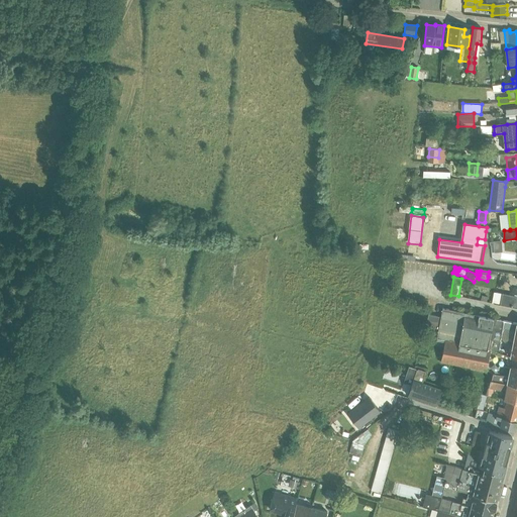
[(494,292),(492,303),(516,308),(516,289),(515,289),(514,296),(494,292)]
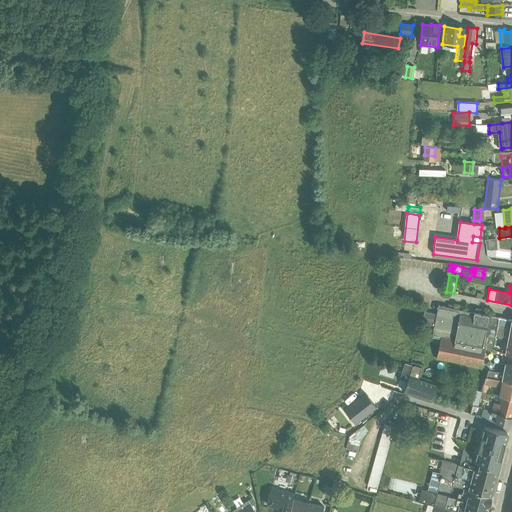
[(397,299),(387,296),(386,303),(395,305),(397,299)]
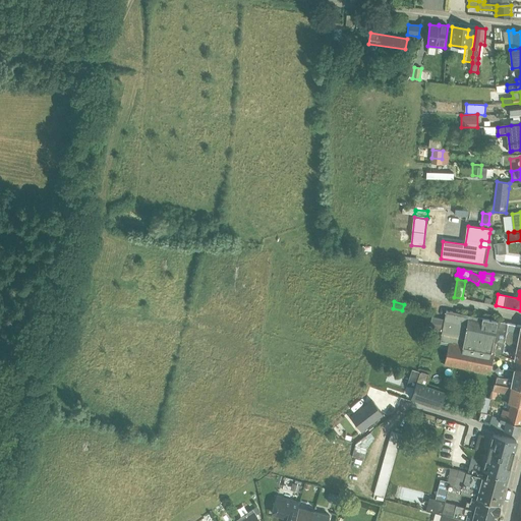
[(449,344),(495,352),(502,354),(504,344),(516,346),(514,360),(520,361),(520,326),(446,311),(445,320),(431,317),(429,330),(442,332),(440,343),(449,344)]
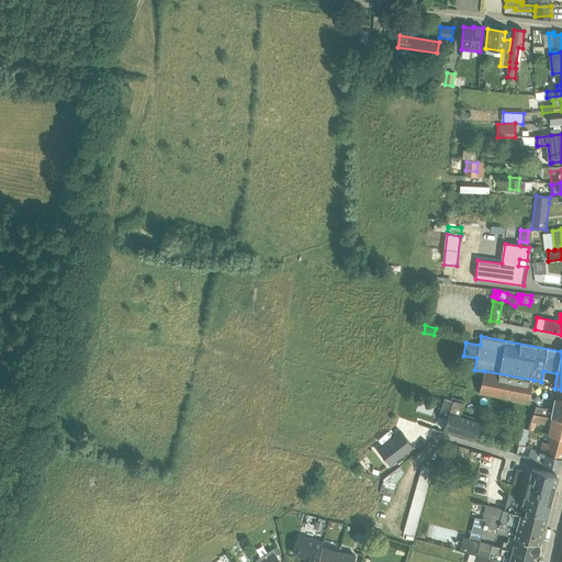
[(534,380),(484,371),(480,393),(529,403),(534,380)]
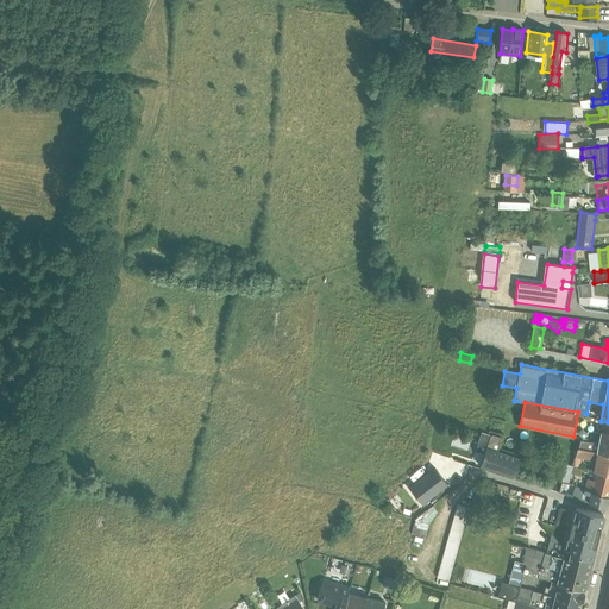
[(482,432),(476,451),(484,453),(479,468),(515,479),(521,458),(498,451),(502,438),(493,434),(491,435),(482,432)]
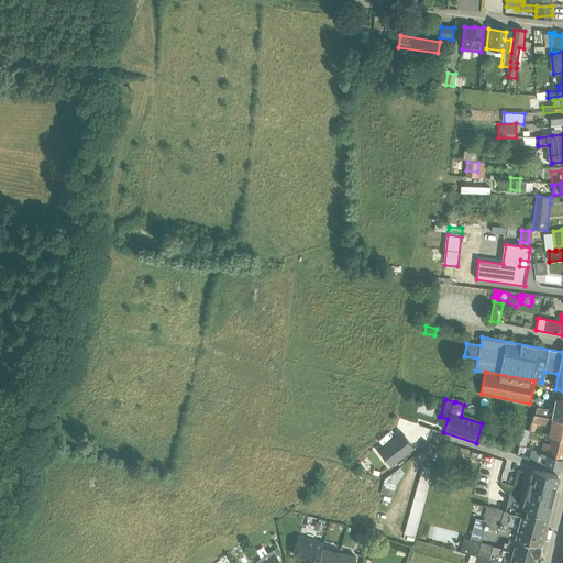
[(534,415),(562,420),(562,401),(555,399),(552,410),(537,407),(534,415)]
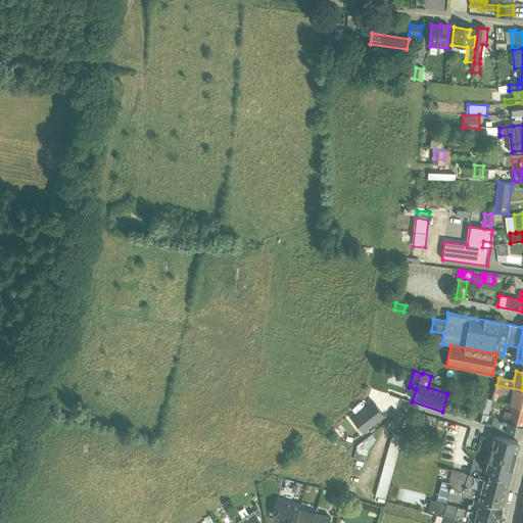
[(522,390),(496,385),(495,392),(511,395),(509,405),(512,406),(522,408),(522,390)]
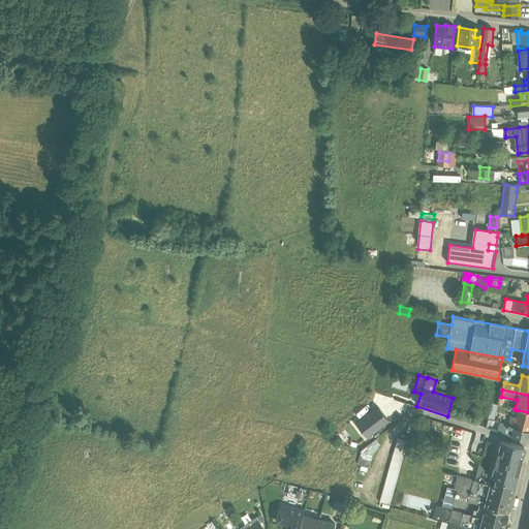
[(492,403),(489,416),(495,418),(498,405),(492,403)]
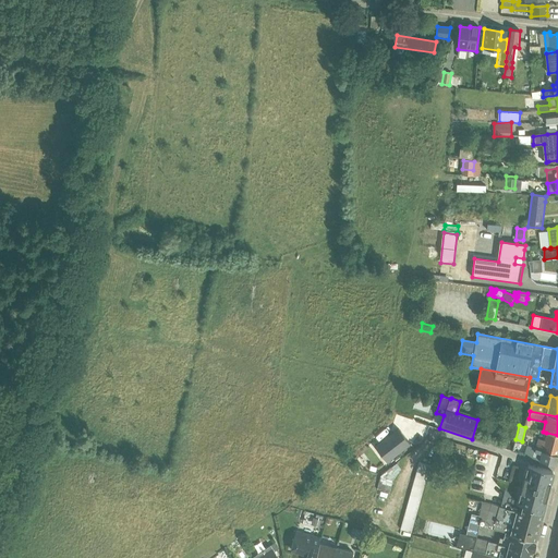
[(399,428),(375,446),(387,462),(411,445),(399,428)]
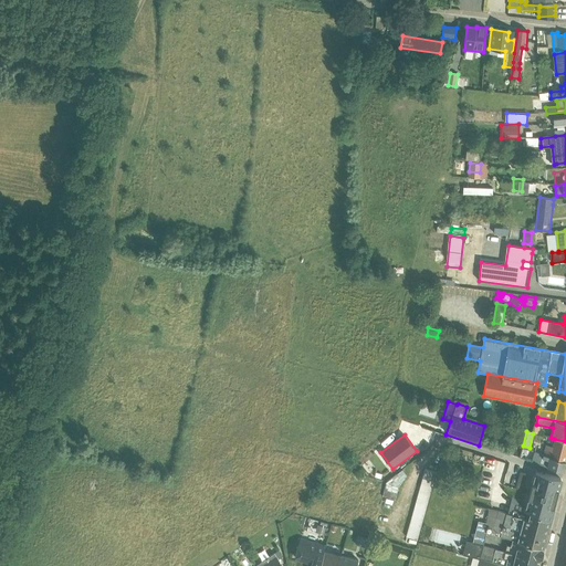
[(543,454),(565,461),(565,441),(554,439),(552,447),(545,444),(543,454)]
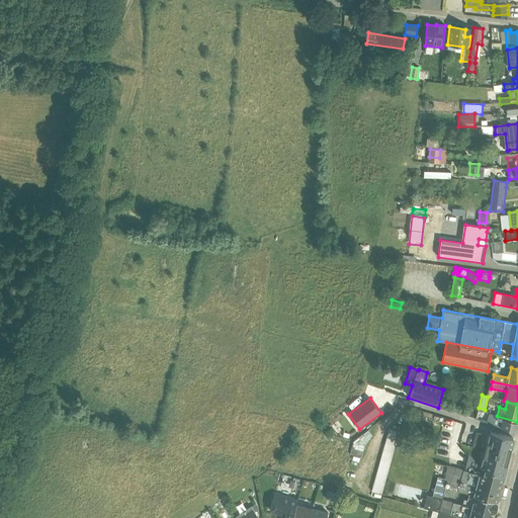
[(517,423),(517,422),(497,416),(489,414),(487,422),(516,431),(517,423)]
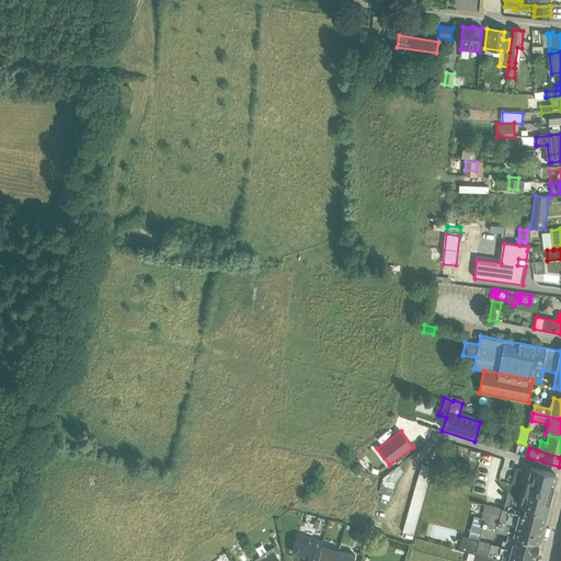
[(446,453),(443,464),(449,465),(451,455),(446,453)]
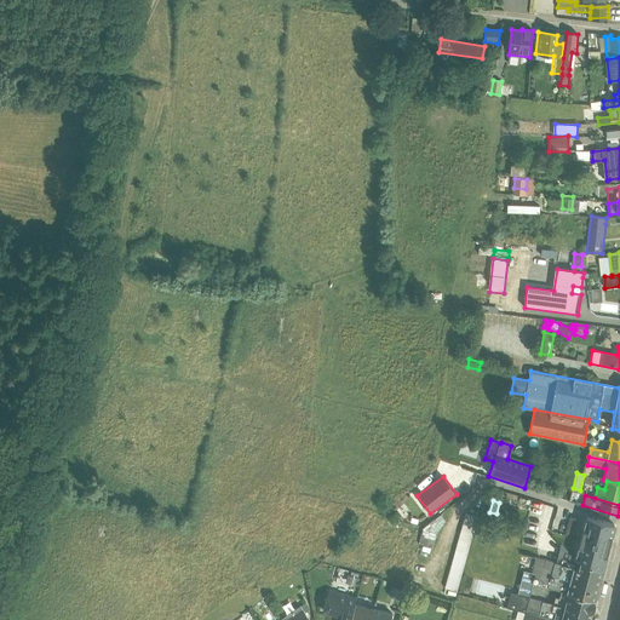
[(423,529),(419,544),(434,547),(436,534),(446,521),(441,515),(423,529)]
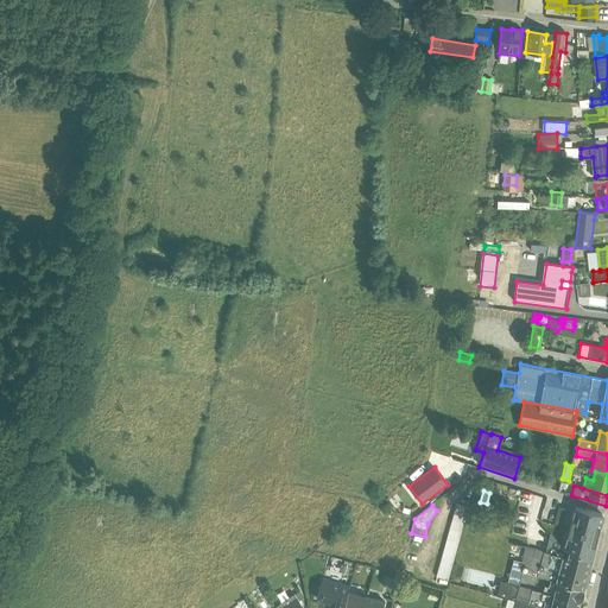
[(456,505),(437,577),(448,580),(468,507),(456,505)]
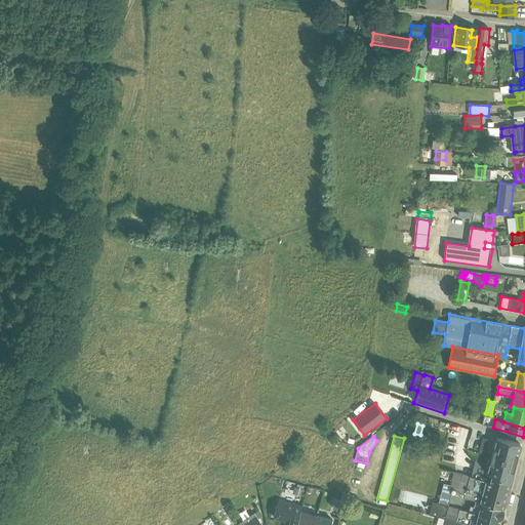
[(488,474),(511,483),(520,445),(519,444),(496,438),(488,474)]
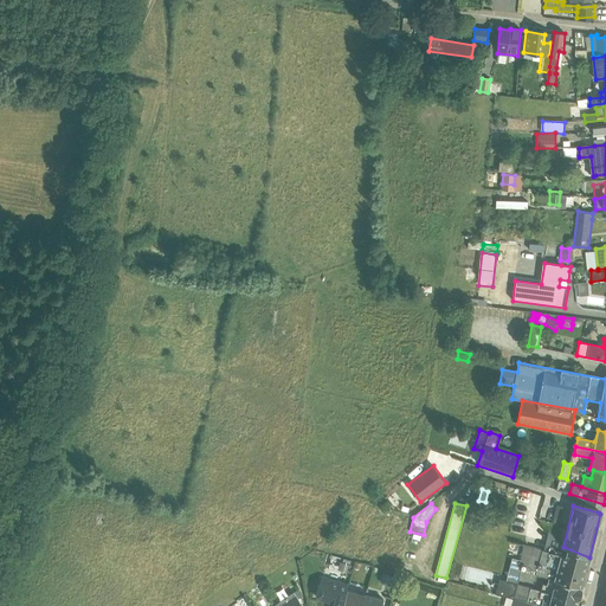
[(554,553),(556,540),(548,532),(543,550),(554,553)]
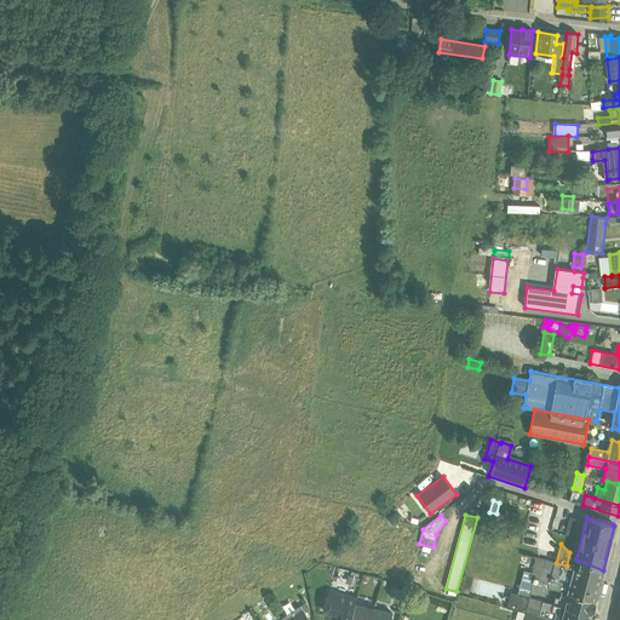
[(533,573),(532,577),(539,579),(538,585),(562,591),(595,601),(603,570),(577,560),(569,552),(567,566),(556,563),(537,557),(533,573)]
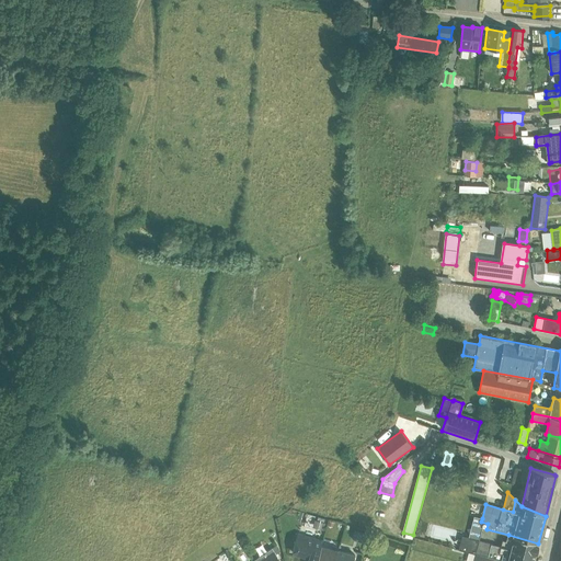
[(468,538),(479,540),(481,528),(480,527),(481,522),(482,518),(473,516),(468,538)]
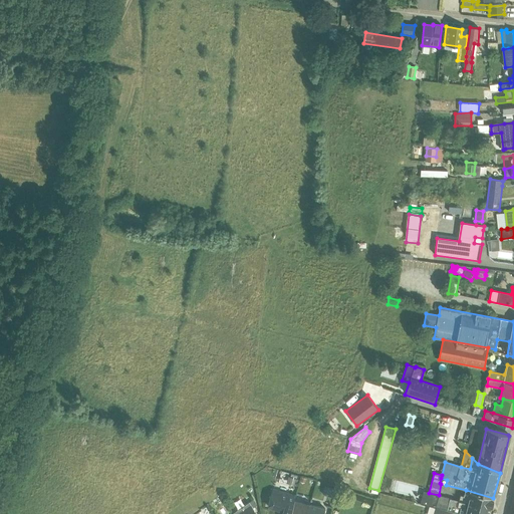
[(288,477),(287,484),(296,486),(298,479),(288,477)]
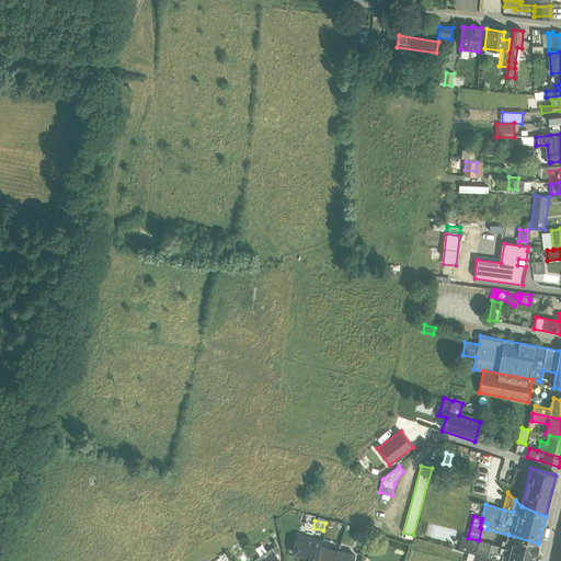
[(354,533),(353,540),(363,544),(364,535),(354,533)]
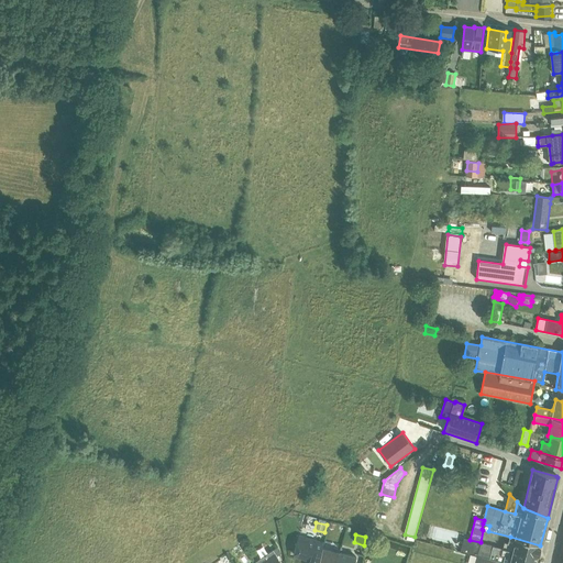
[(318,562),(323,549),(324,543),(299,536),(294,554),(310,560),(309,562),(318,562)]
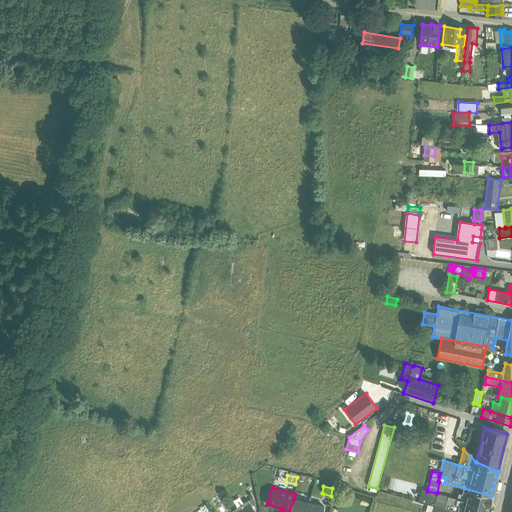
[(438,493),(434,506),(457,511),(486,511),(491,496),(464,488),(462,494),(458,493),(457,498),(438,493)]
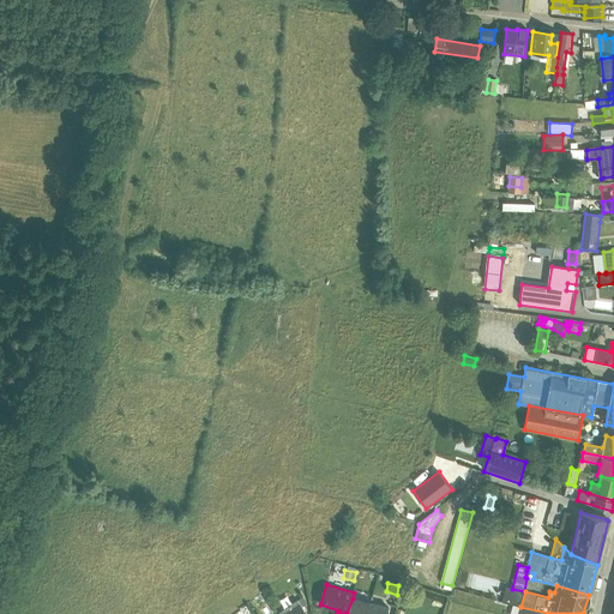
[(524,591),(512,589),(506,588),(503,602),(521,607),(525,591),(524,591)]
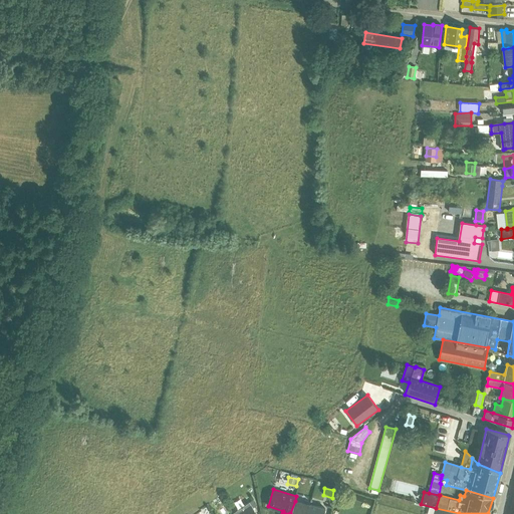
[(295,501),(290,513),(307,513),(310,505),(295,501)]
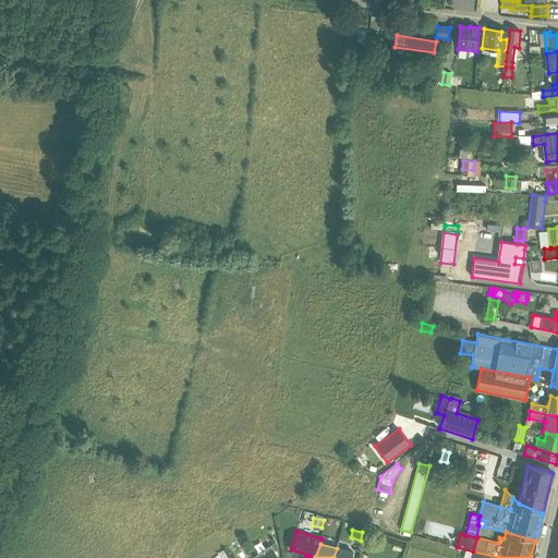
[(279,557),(271,546),(252,557),(279,557)]
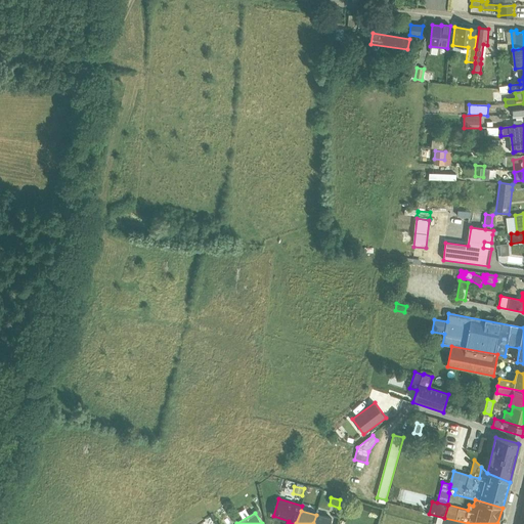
[(316,515),(313,523),(330,523),(332,519),(316,515)]
